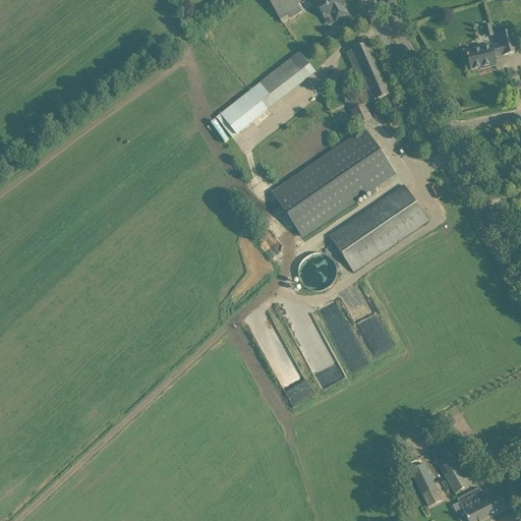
[(269,0),(276,12),(283,23),(303,10),(296,0),(269,0)]
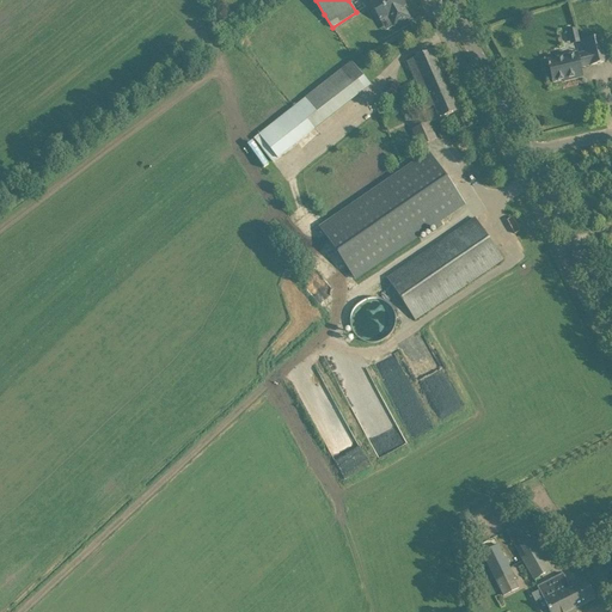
[(377,0),(369,4),(377,14),(384,10),(393,25),(409,17),(399,1),(402,0),(377,0)]
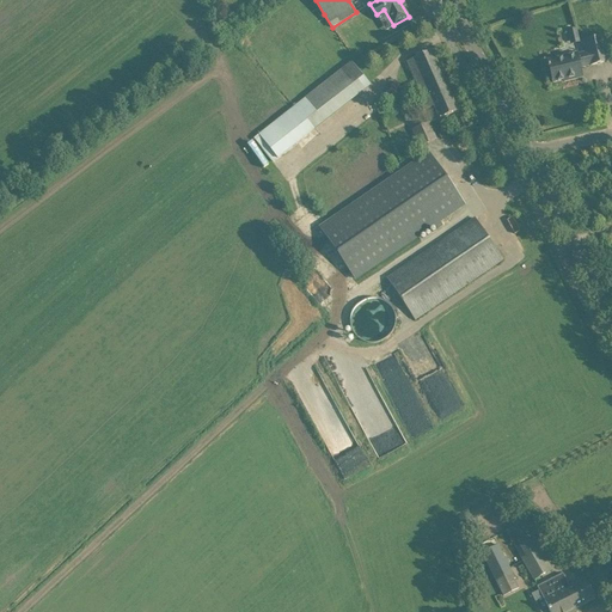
[(564,81),(565,81),(564,79),(570,78),(571,80),(582,78),(580,67),(589,66),(591,66),(609,62),(603,37),(585,41),(587,54),(577,56),(577,54),(548,61),(549,66),(548,67),(549,68),(550,68),(552,83),(564,80),(564,81)]
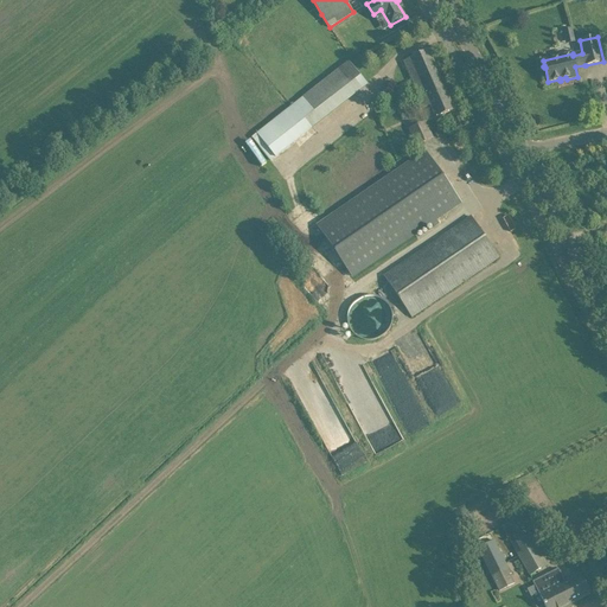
[(428,50),(417,55),(403,61),(420,100),(416,101),(420,109),(430,106),(436,119),(455,110),(428,50)]
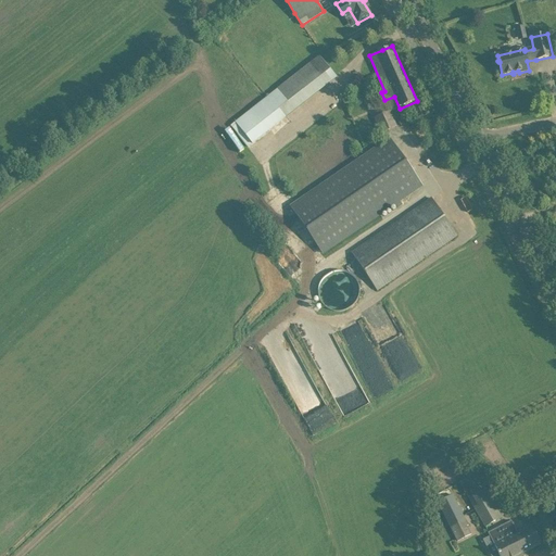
[(319,55),(311,63),(327,85),(337,78),(319,55)]
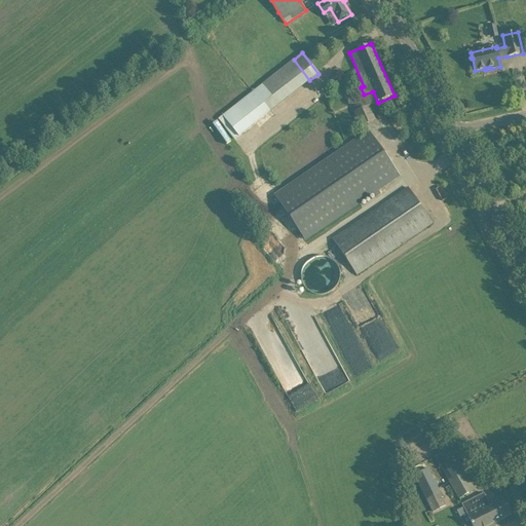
[(238,103),(222,115),(234,130),(230,135),(234,140),(255,123),(238,103)]
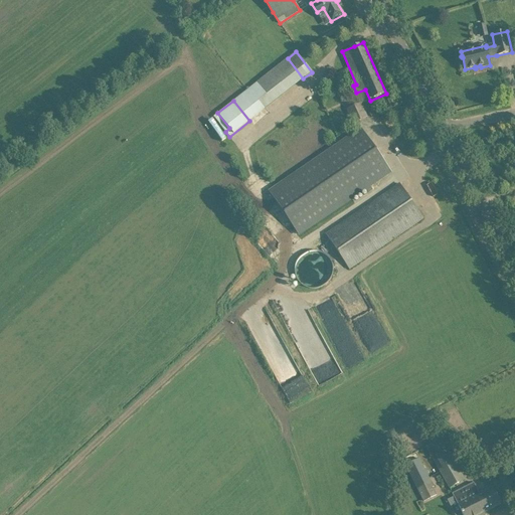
[(354,106),(346,109),(352,124),(360,121),(354,106)]
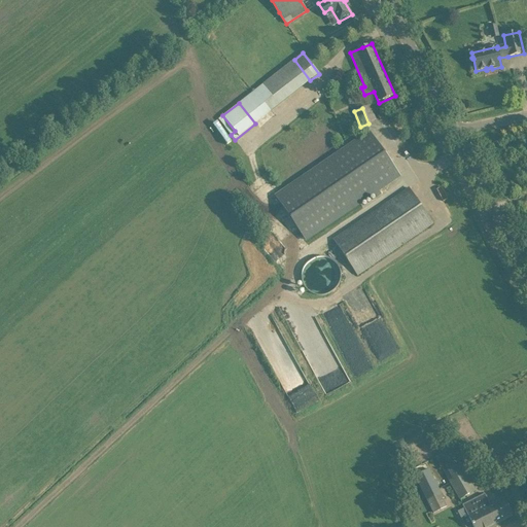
[(275,197),(305,240),(400,175),(371,132),(275,197)]
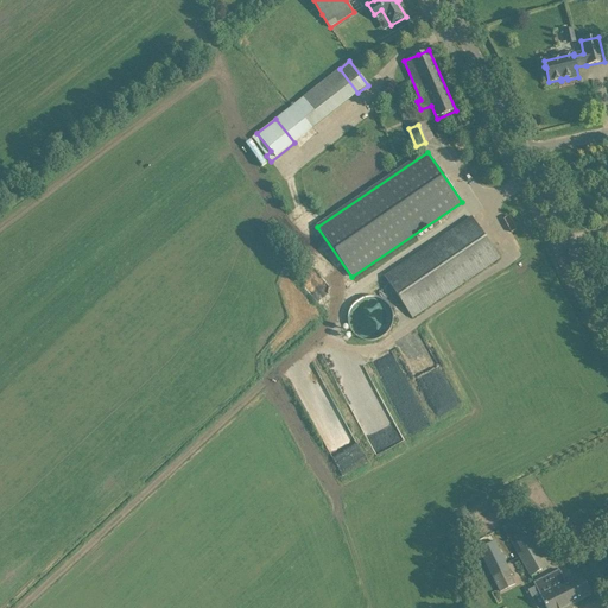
[(472,217),(462,223),(384,276),(412,317),(500,258),(472,217)]
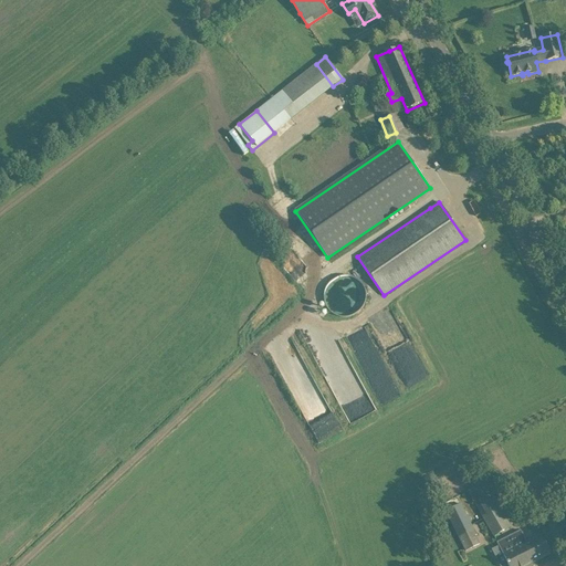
[(329,312),(334,314),(337,316),(341,317),(344,317),(349,316),(353,315),(357,312),(360,308),(364,305),(365,301),(366,296),(366,293),(365,289),(364,285),(362,282),(359,280),(356,278),(352,276),(349,275),(346,275),(342,275),(337,276),(333,280),(331,281),(327,285),(325,289),(324,293),(324,299),(324,302),(325,305),(327,308),(329,312)]
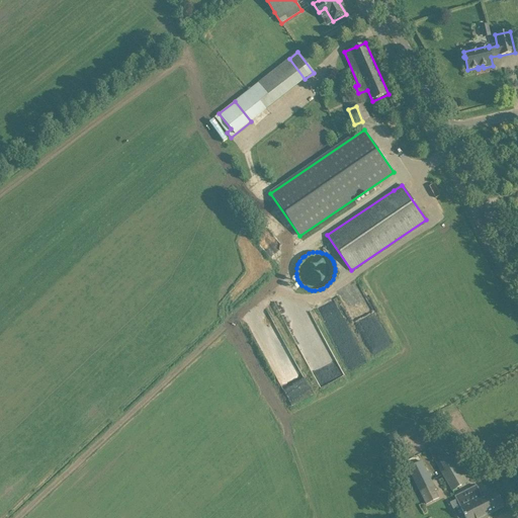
[(308,380),(285,390),(291,404),(314,396),(308,380)]
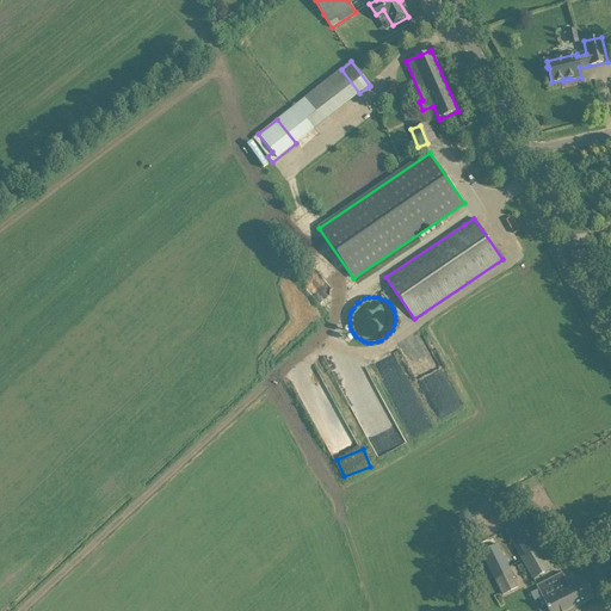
[(506,530),(531,580),(532,579),(543,573),(534,555),(539,551),(523,520),(506,530)]
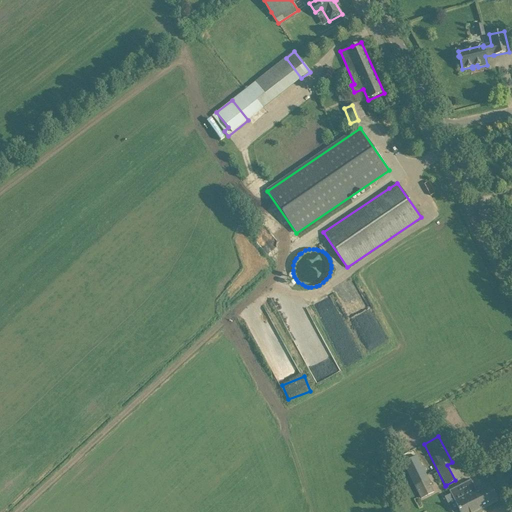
[(416,456),(403,462),(415,487),(421,499),(428,495),(424,487),(428,485),(430,485),(430,484),(428,480),(427,479),(425,474),(418,461),(416,456)]
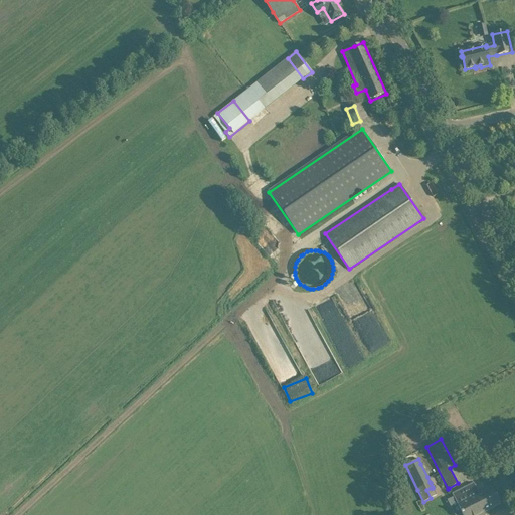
[(473,483),(452,494),(454,497),(462,513),(463,514),(486,514),(487,514),(485,512),(501,504),(493,487),(484,492),(479,494),(475,486),(473,483)]
